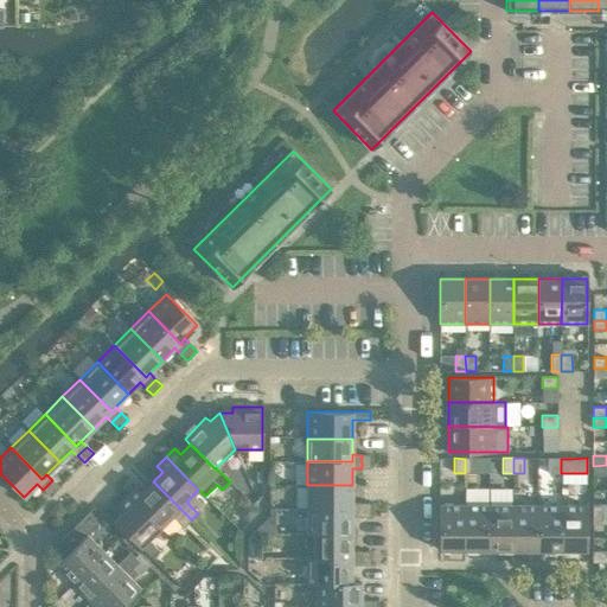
[(465,459),(465,473),(475,473),(475,459),(465,459)]
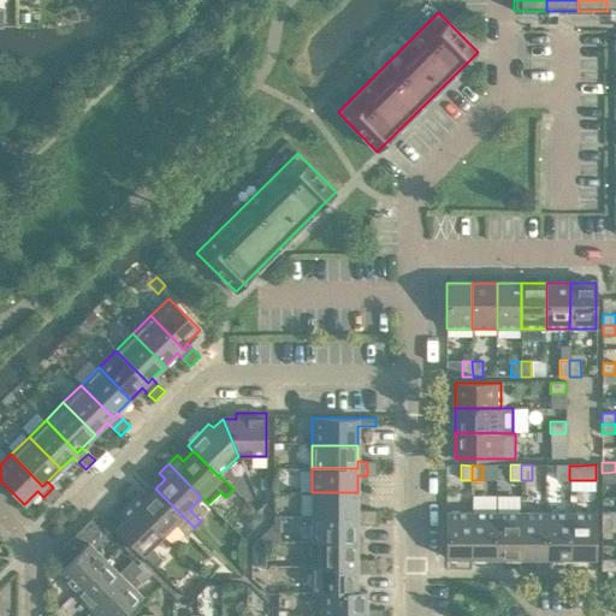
[(569,480),(569,473),(569,466),(556,466),(556,480),(569,480)]
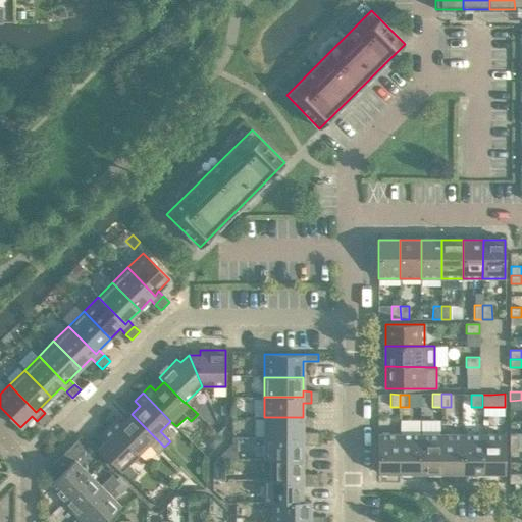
[(521,409),(521,400),(510,401),(510,409),(521,409)]
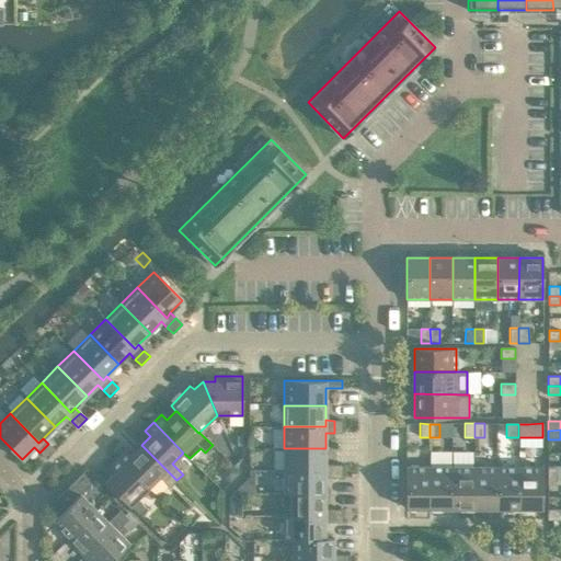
[(48,444),(39,453),(46,459),(55,450),(48,444)]
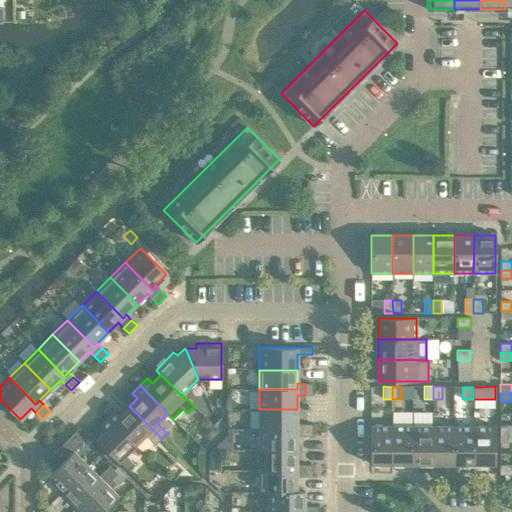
[(114,411),(108,417),(135,445),(145,435),(155,445),(161,438),(129,406),(120,415),(114,411)]
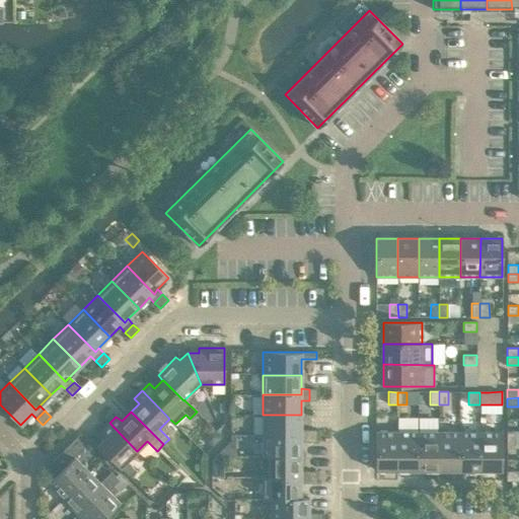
[(263,415),(263,436),(301,436),(301,430),(301,415),(263,415)]
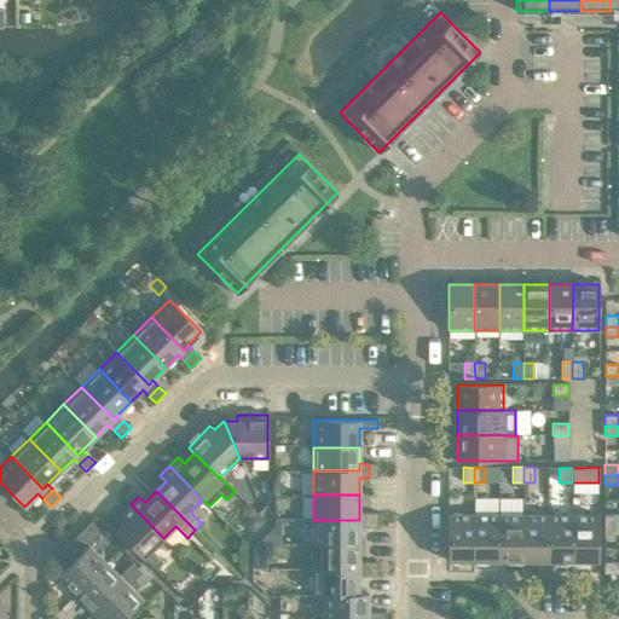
[(163,538),(131,504),(121,514),(127,520),(116,531),(155,570),(162,562),(151,550),(163,538)]
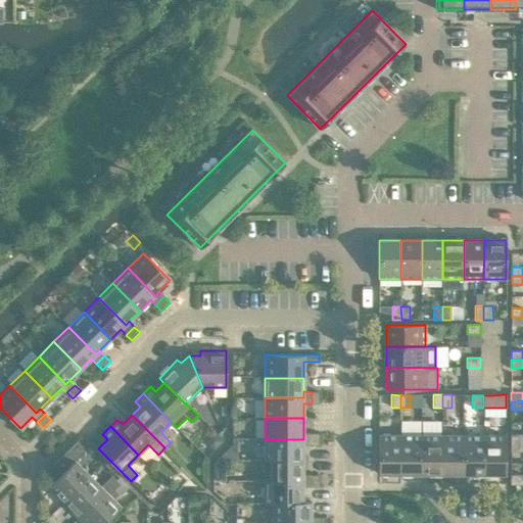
[(225,441),(215,432),(206,440),(217,449),(225,441)]
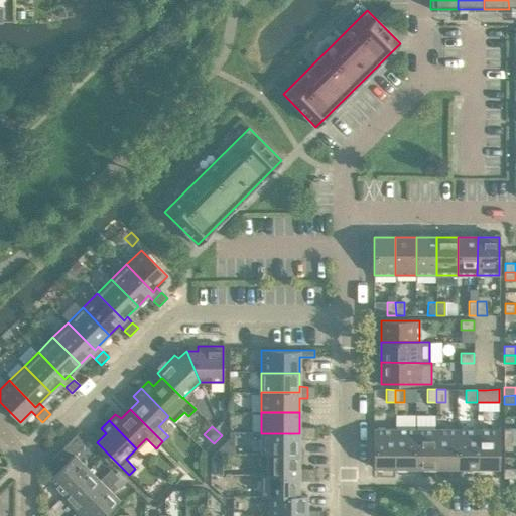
[(299,439),(307,439),(307,427),(299,427),(299,433),(261,433),(261,454),(299,455),(299,439)]
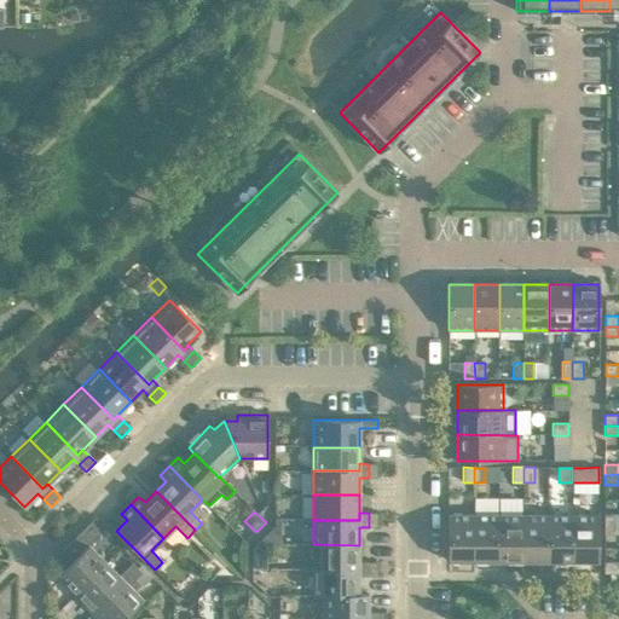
[(605,524),(618,524),(618,514),(605,514),(605,524)]
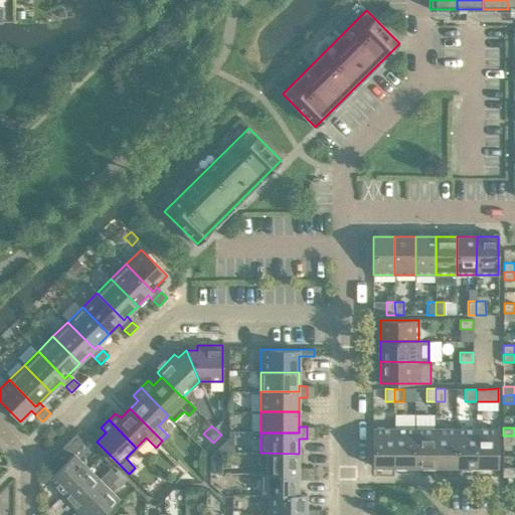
[(394,467),(394,428),(372,428),(372,467),(394,467)]
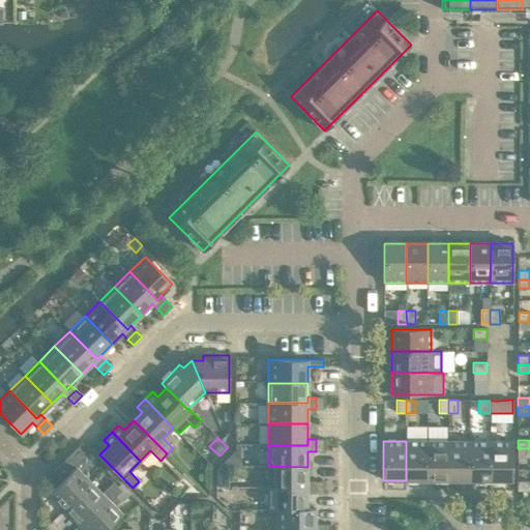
[(406,480),(428,480),(428,441),(406,441),(406,480)]
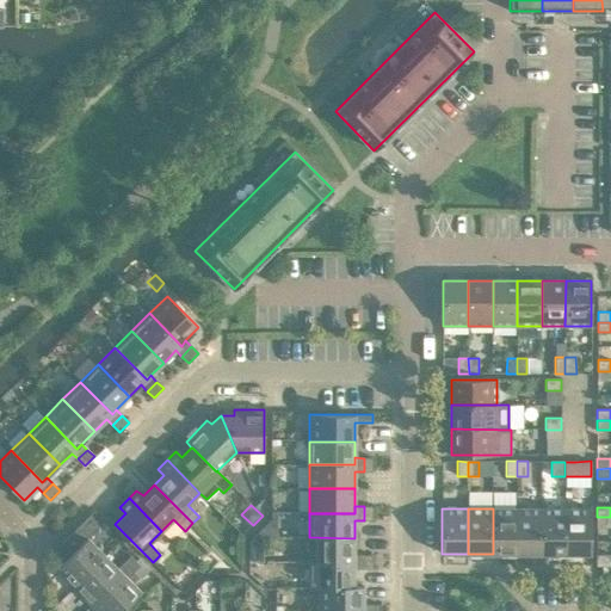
[(493,554),(517,554),(517,508),(493,508),(493,554)]
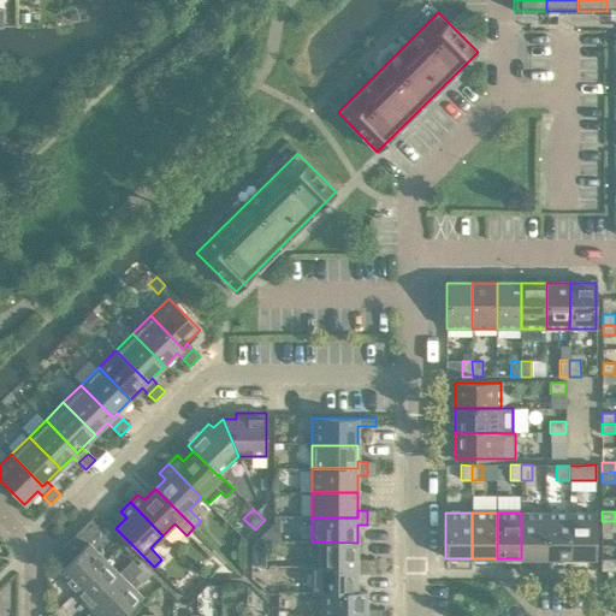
[(521,513),(521,558),(545,558),(545,513),(521,513)]
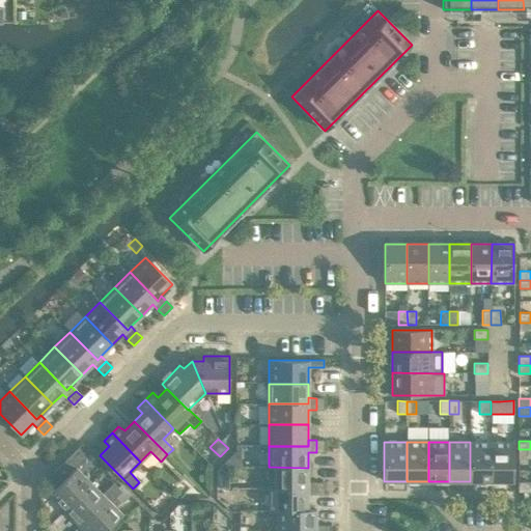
[(491,442),(470,442),(470,481),(491,481),(491,442)]
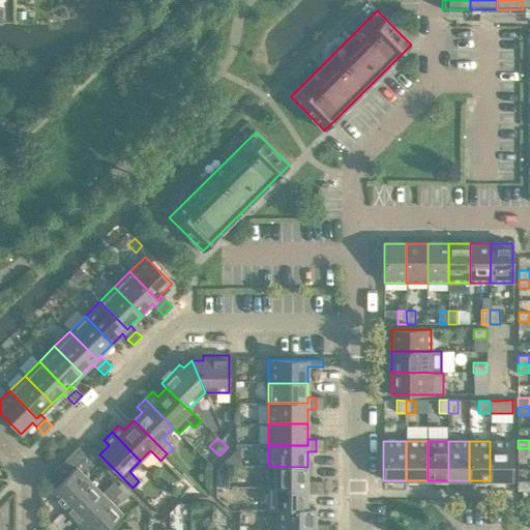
[(490,441),(490,480),(512,480),(512,441),(490,441)]
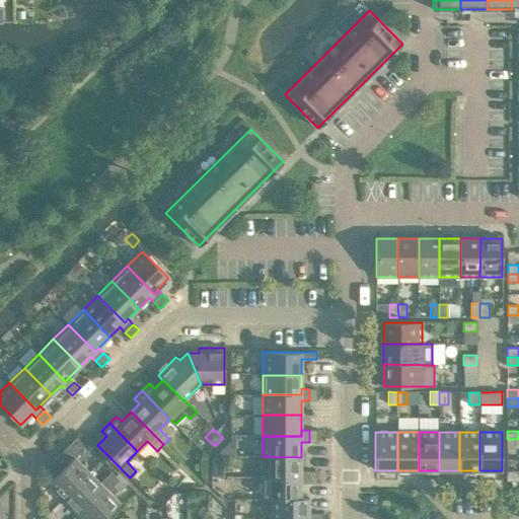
[(63,499),(89,472),(79,461),(90,451),(76,437),(46,467),(55,476),(48,484),(63,499)]
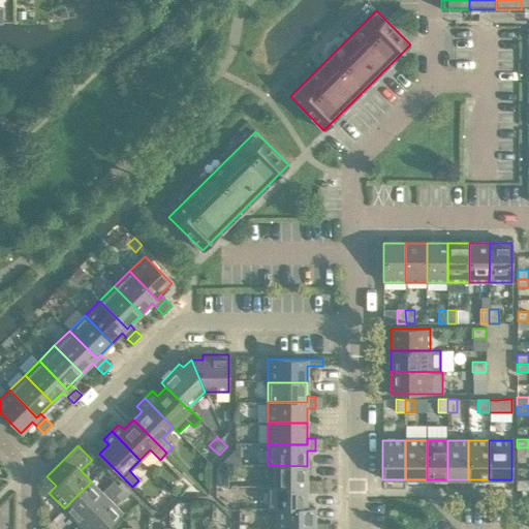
[(528,457),(528,447),(517,447),(517,458),(528,457)]
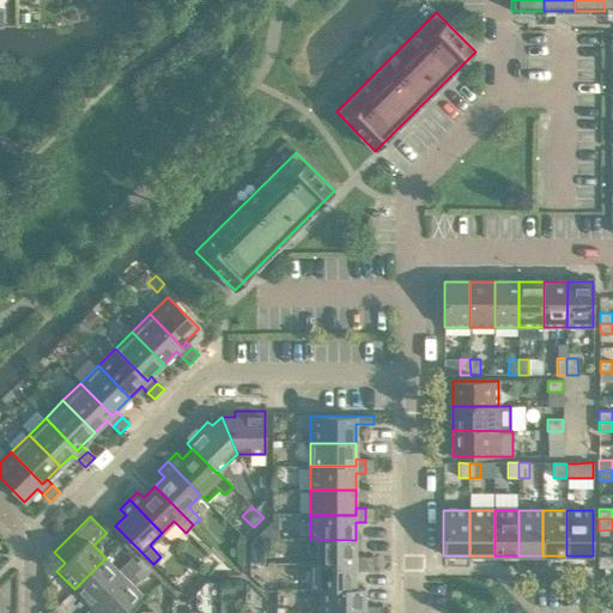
[(310,539),(310,564),(356,564),(356,557),(356,540),(310,539)]
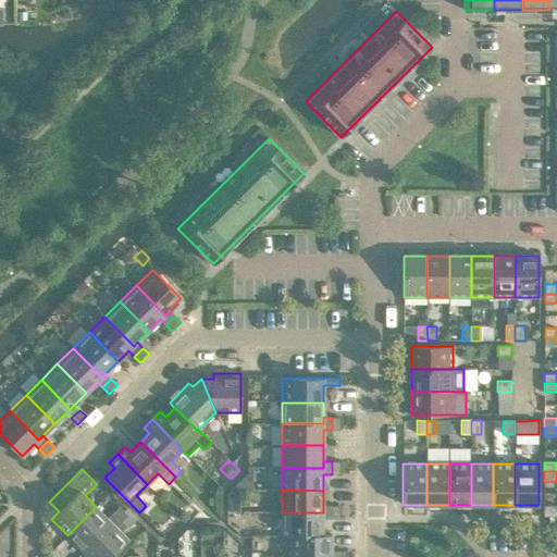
[(227,511),(240,511),(240,499),(232,491),(226,495),(227,511)]
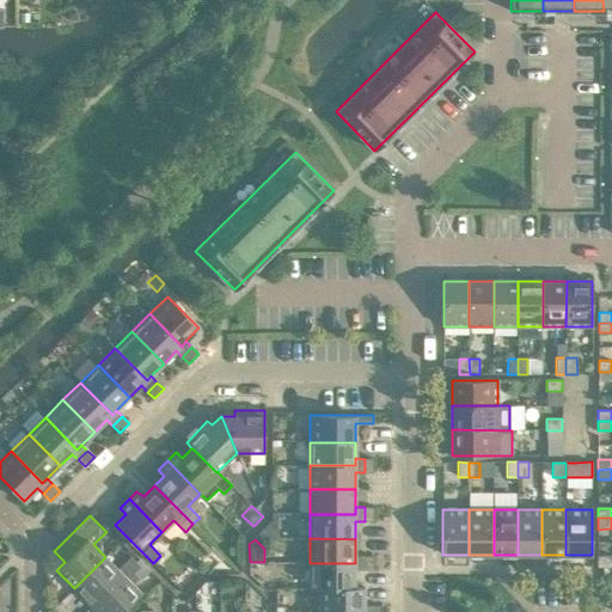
[(365,570),(365,556),(355,556),(355,563),(310,563),(310,588),(319,588),(319,587),(354,587),(354,569),(365,570)]
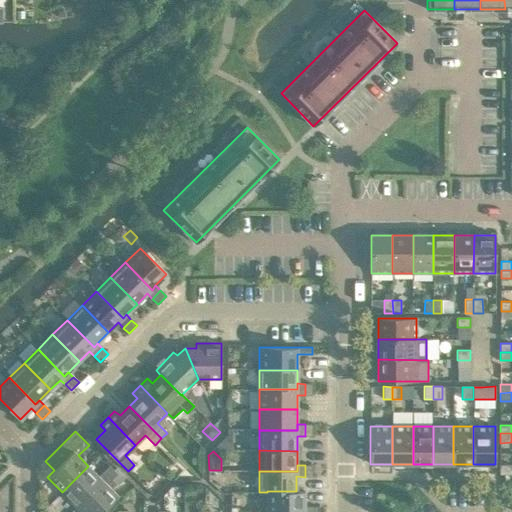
[(500,475),(505,475),(511,474),(511,465),(499,465),(500,475)]
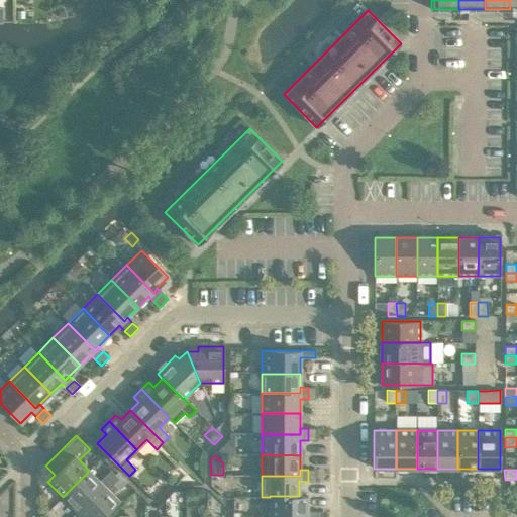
[(63,497),(77,512),(104,485),(100,481),(89,471),(63,497)]
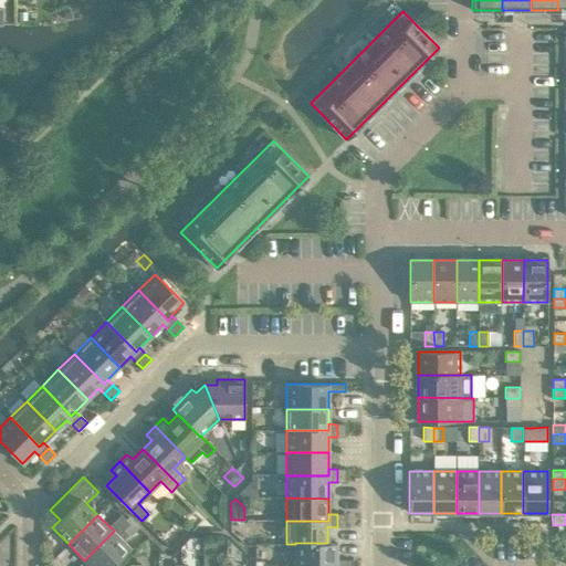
[(121,515),(115,521),(124,530),(129,524),(121,515)]
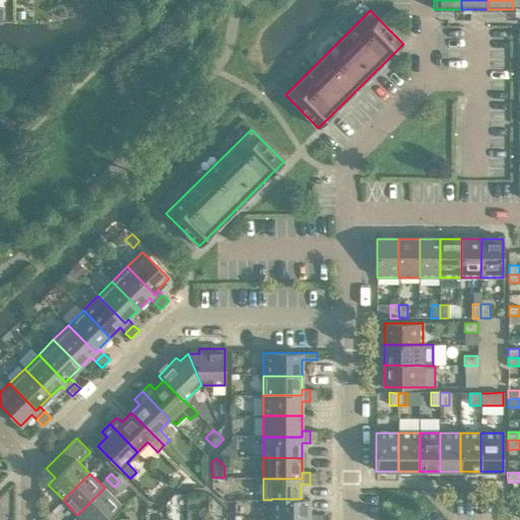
[(106,478),(101,483),(105,488),(77,515),(82,519),(103,519),(120,504),(109,492),(114,486),(106,478)]
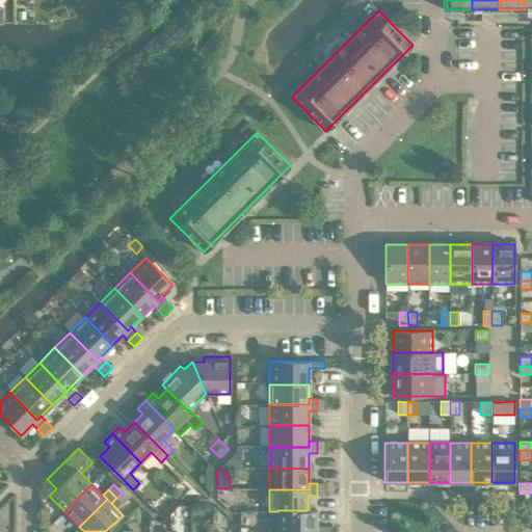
[(277,511),(277,531),(293,531),(316,531),(316,527),(316,510),(308,510),(277,510),(277,511)]
